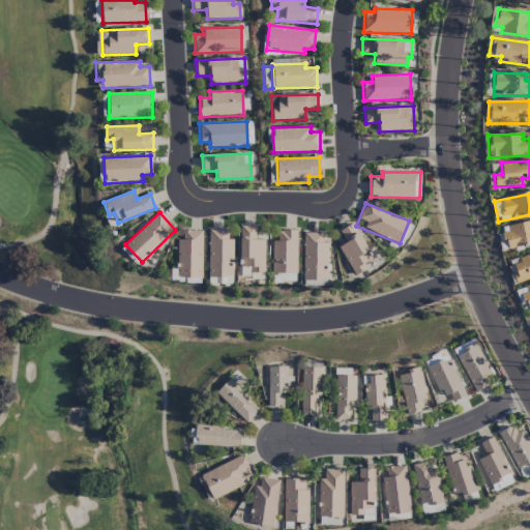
[(529,221),(508,226),(509,232),(503,233),(506,249),(529,243),(529,221)]
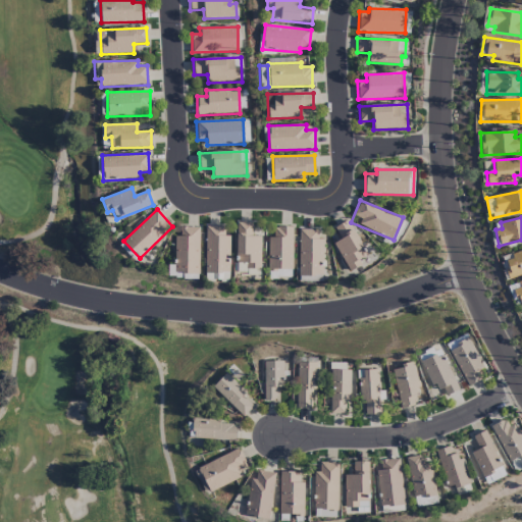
[(333,244),(349,271),(361,265),(358,259),(367,254),(348,220),(334,227),(341,240),(333,244)]
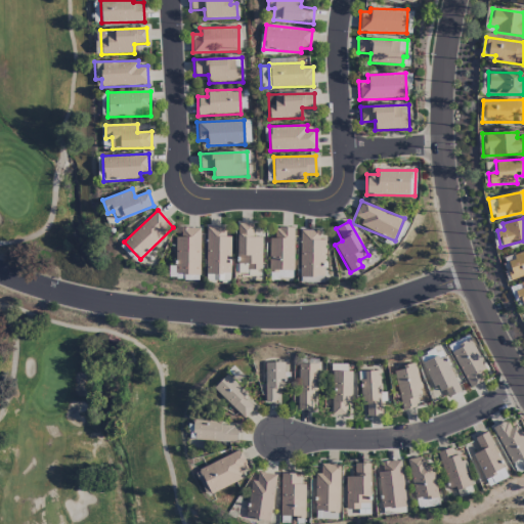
[(261,270),(262,237),(253,237),(253,224),(237,223),(236,264),(249,264),(249,269),(261,270)]
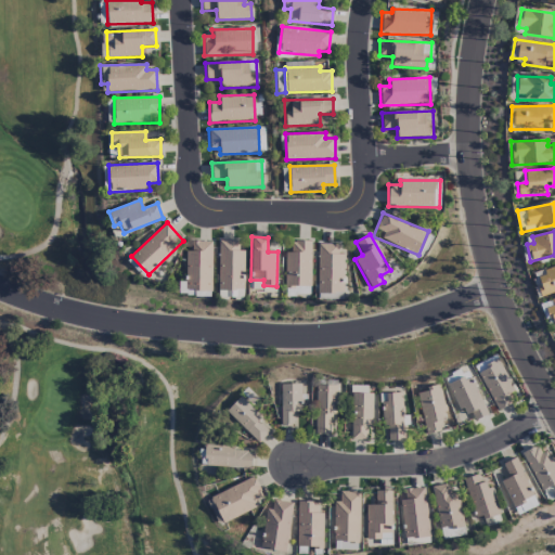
[(211,242),(192,241),(191,252),(185,252),(185,291),(210,291),(211,242)]
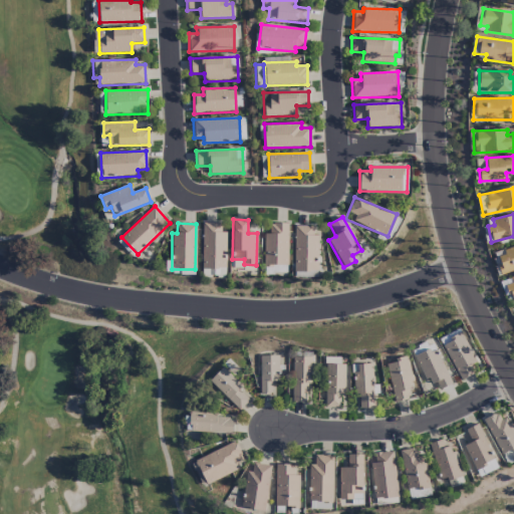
[(202,223),(201,268),(225,268),(226,232),(220,232),(221,223),(202,223)]
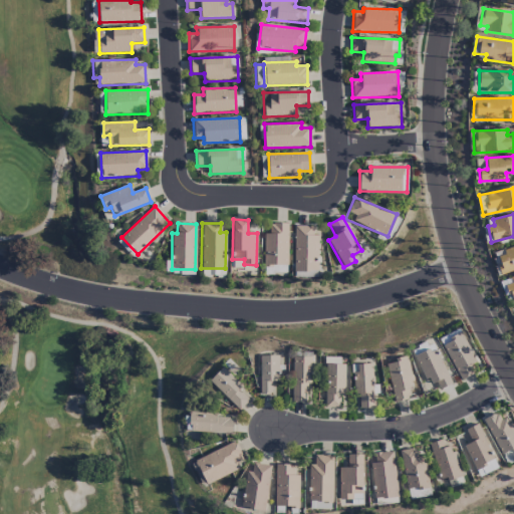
[(287,266),(288,224),(269,223),(269,233),(264,233),(264,265),(287,266)]
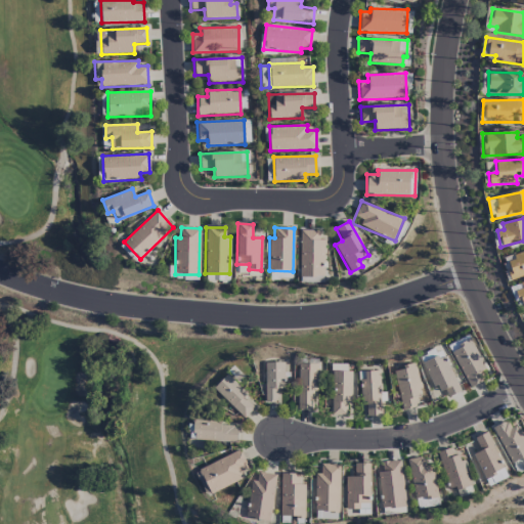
[(299,276),(323,277),(324,239),(319,239),(319,230),(300,230),(299,276)]
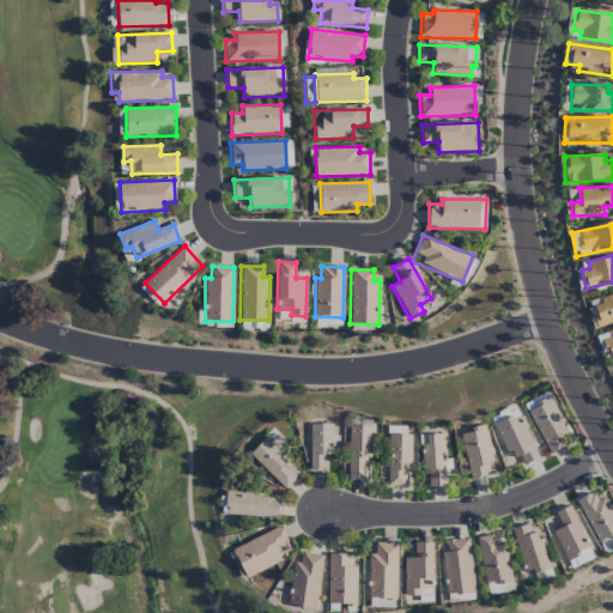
[(612,322),(612,295),(589,304),(598,328),(612,322)]
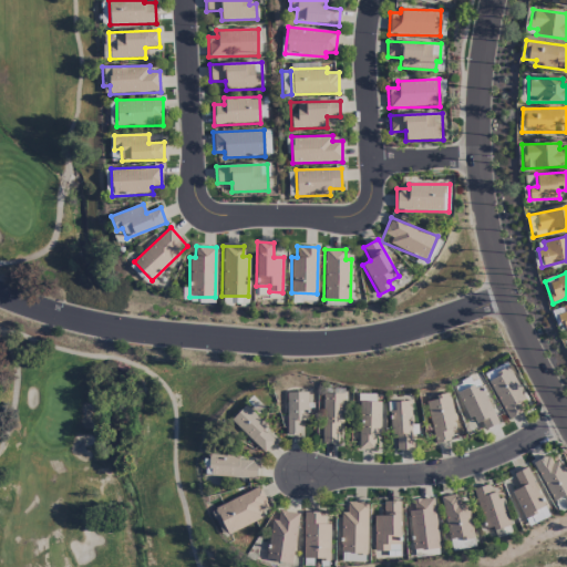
[(189,297),(189,288),(183,288),(183,302),(214,302),(214,298),(189,297)]
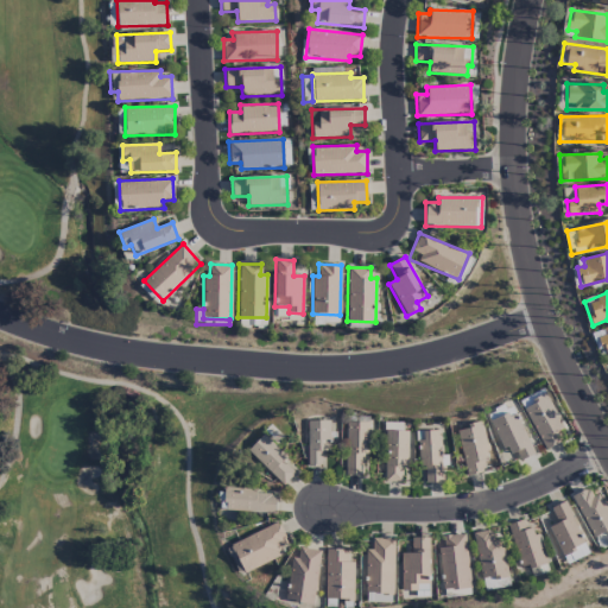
[(266,329),(266,320),(239,318),(239,328),(266,329)]
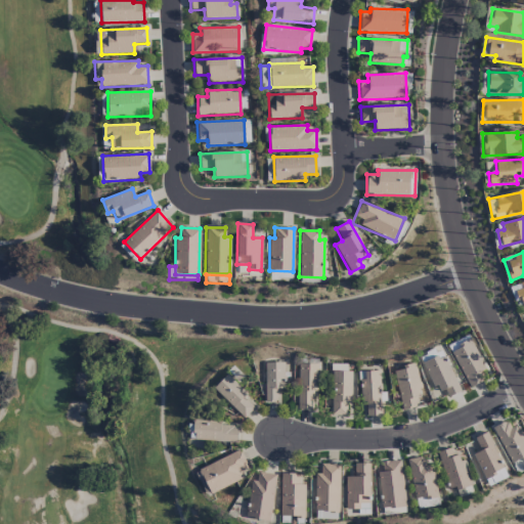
[(469,388),(485,380),(480,372),(485,369),(469,336),(447,347),(469,388)]
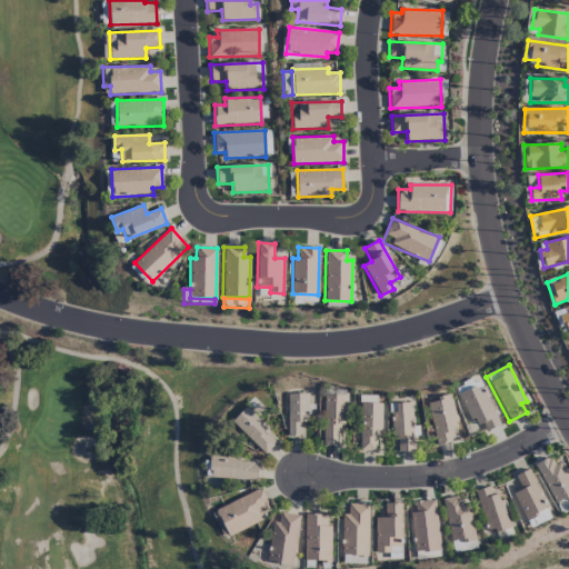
[(487,431),(500,426),(479,377),(457,387),(475,427),(482,423),(487,431)]
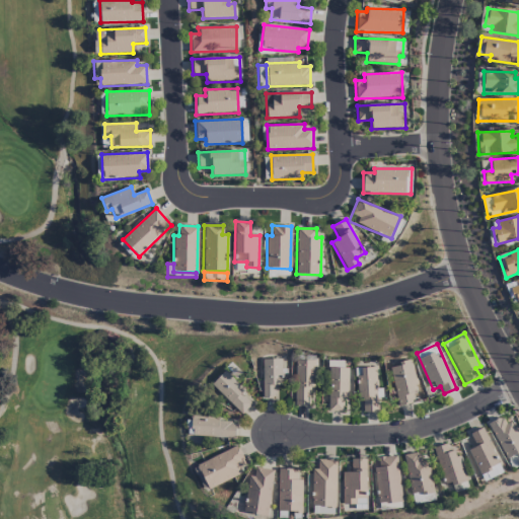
[(282,359),(262,360),(263,398),(275,398),(274,385),(282,385),(282,359)]
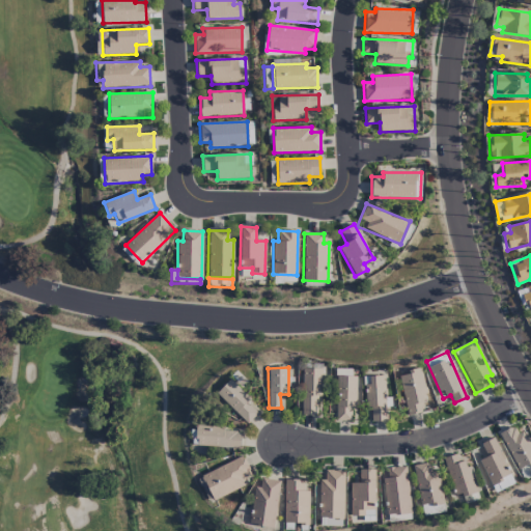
[(322,369),(301,369),(302,416),(317,415),(317,397),(322,397),(322,369)]
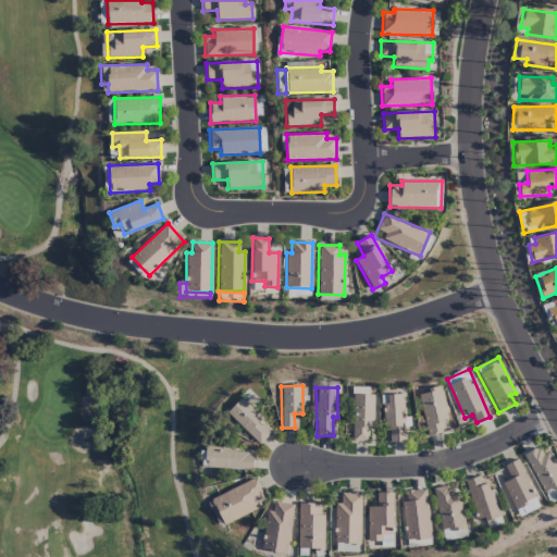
[(428,436),(450,431),(442,387),(419,393),(428,436)]
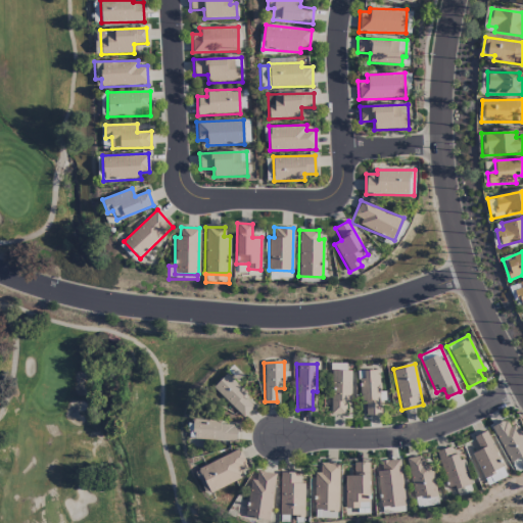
[(378,370),(359,371),(361,416),(380,415),(378,370)]
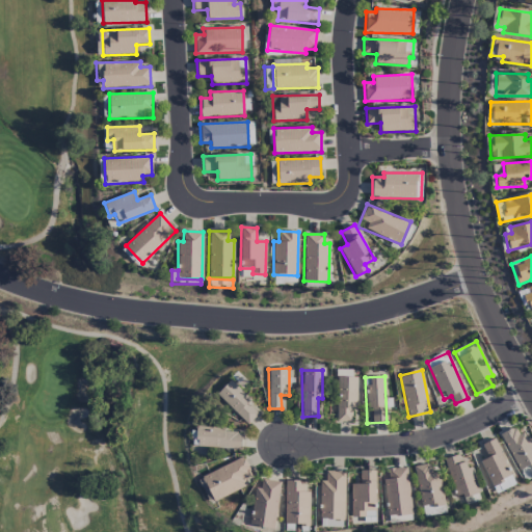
[(356,377),(334,377),(334,422),(351,422),(351,409),(356,409),(356,377)]
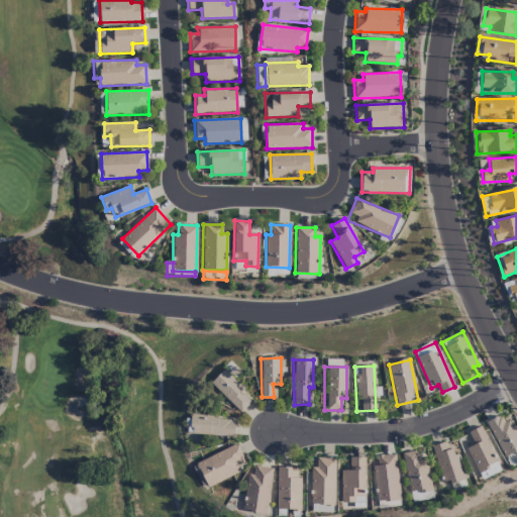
[(244,390),(223,370),(210,384),(241,413),(251,402),(241,393),(244,390)]
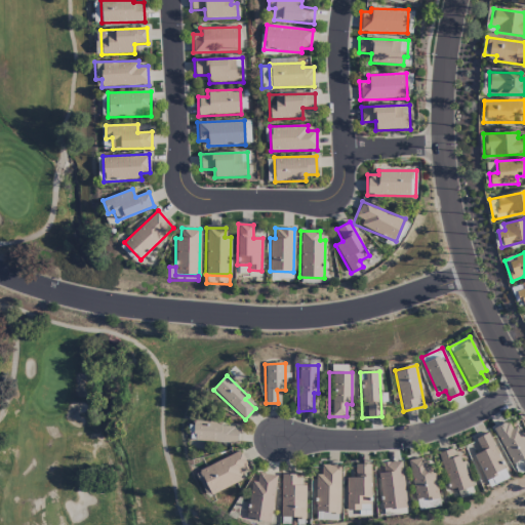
[(238,425),(192,421),(191,441),(237,444),(238,425)]
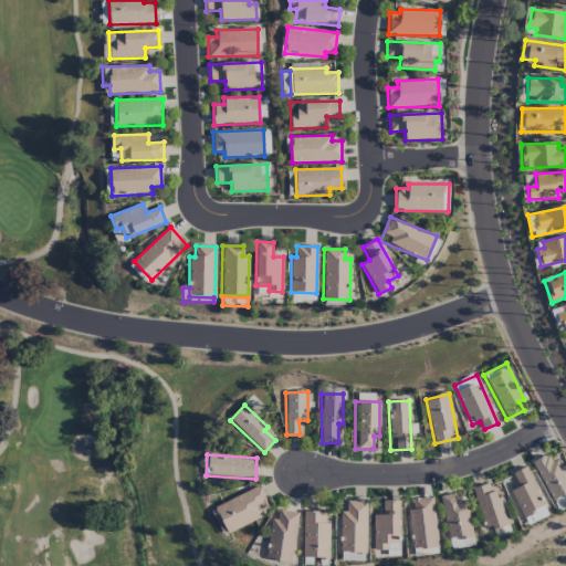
[(565,494),(565,473),(558,460),(552,463),(547,454),(532,462),(553,502),(565,494)]
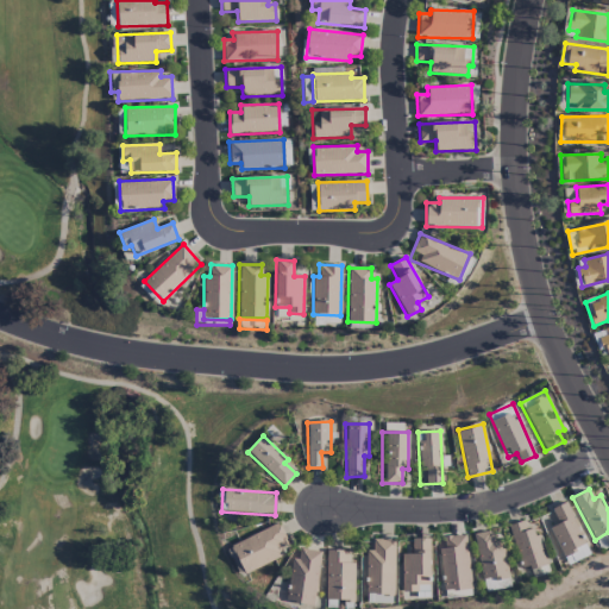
[(550,528),(566,565),(590,556),(566,502),(552,509),(559,525),(550,528)]
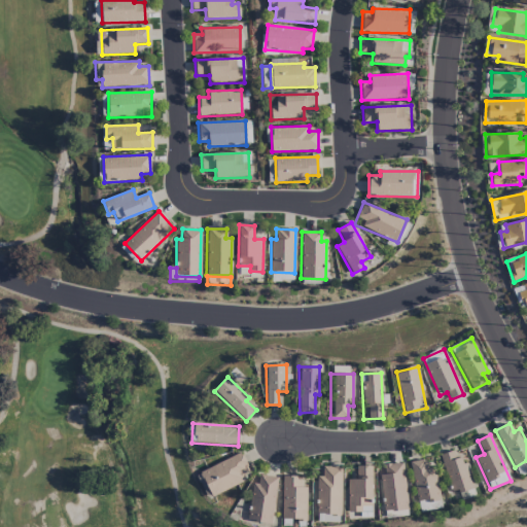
[(440,455),(453,495),(473,489),(463,456),(455,459),(453,451),(440,455)]
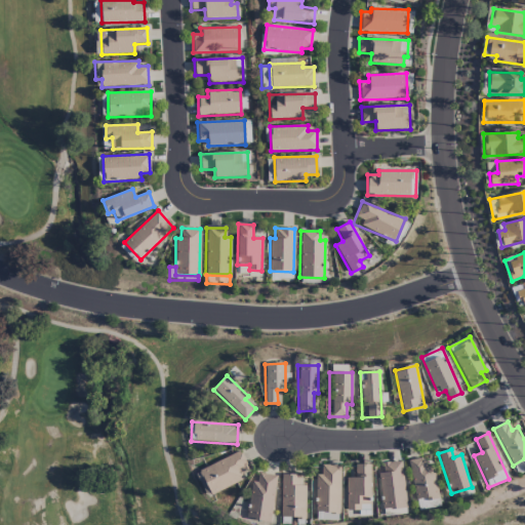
[(248,469),(240,451),(199,470),(210,495),(244,479),(241,472),(248,469)]
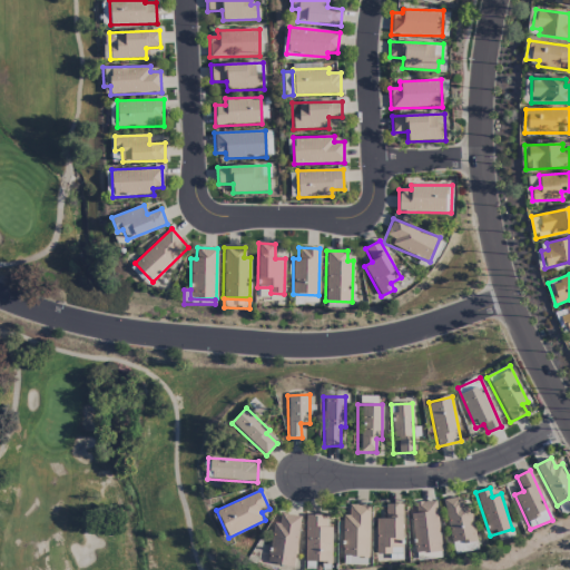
[(444,499),(449,543),(474,540),(471,505),(462,507),(461,498),(444,499)]
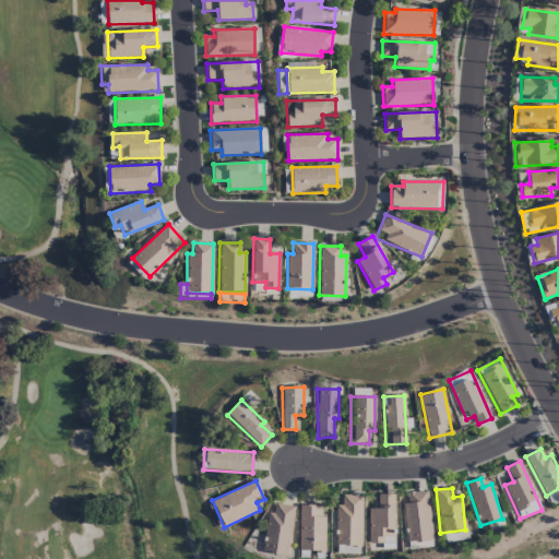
[(427,491),(401,494),(406,544),(432,540),(427,491)]
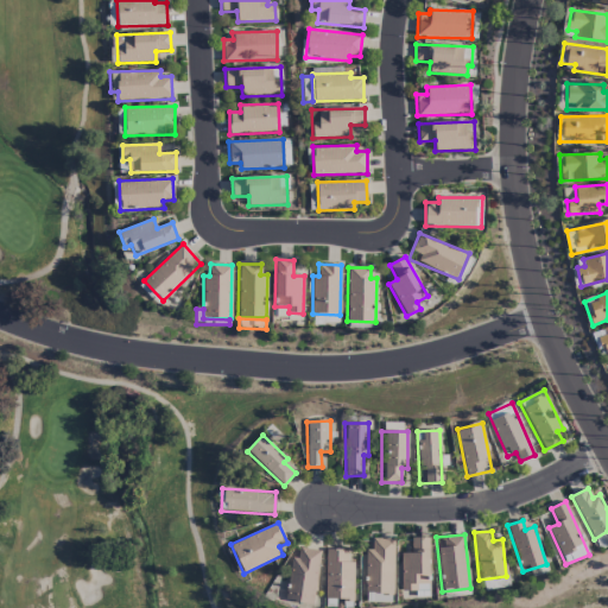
[(429,538),(411,538),(411,553),(401,553),(401,591),(416,591),(416,584),(429,583),(429,538)]
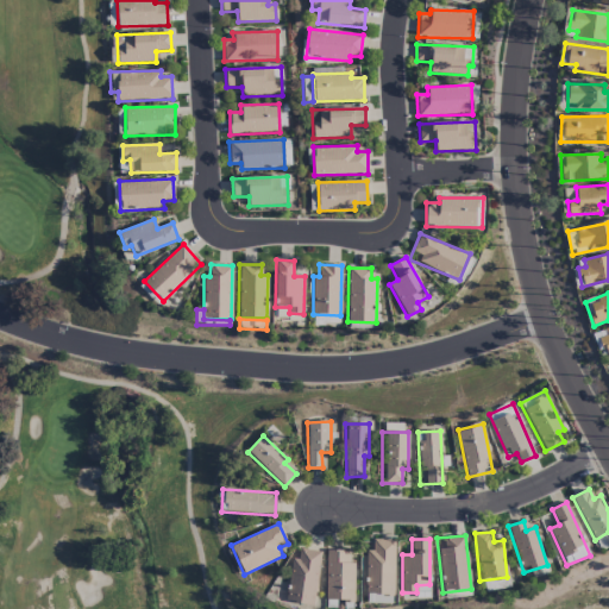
[(395,540),(372,540),(372,550),(368,550),(366,594),(394,594),(395,540)]
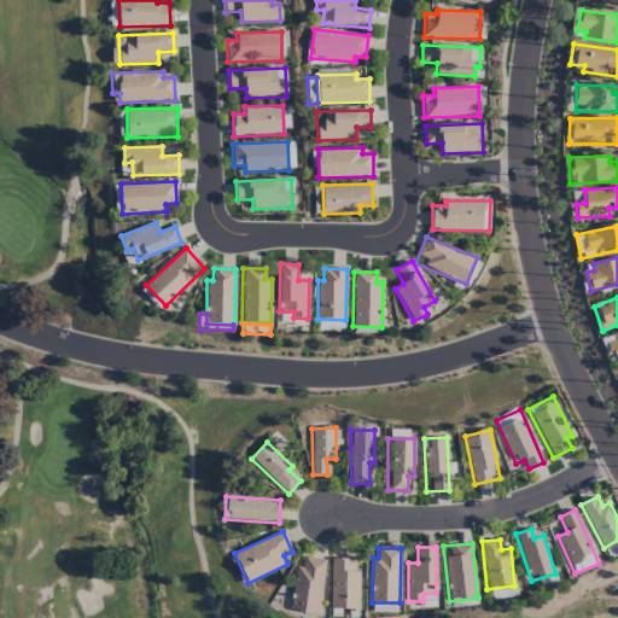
[(324,559),(304,558),(303,567),(295,567),(291,612),(320,613),(324,559)]
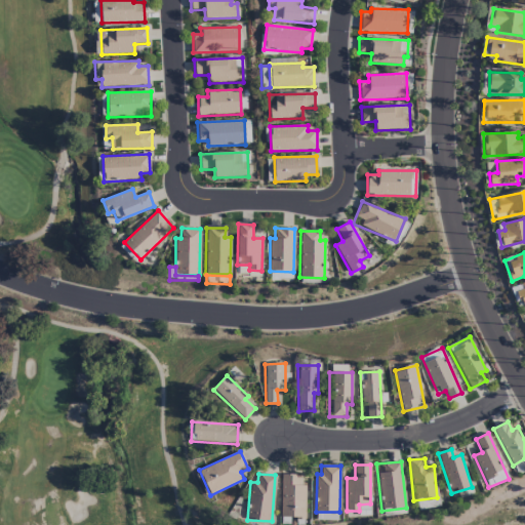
[(306,485),(300,485),(300,475),(281,475),(280,517),(305,518),(306,485)]
